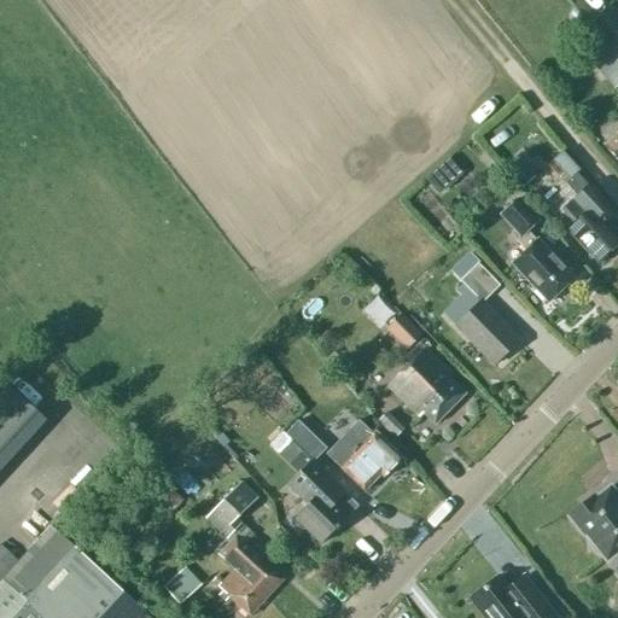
[(617,22),(607,10),(589,25),(617,58),(617,22)]
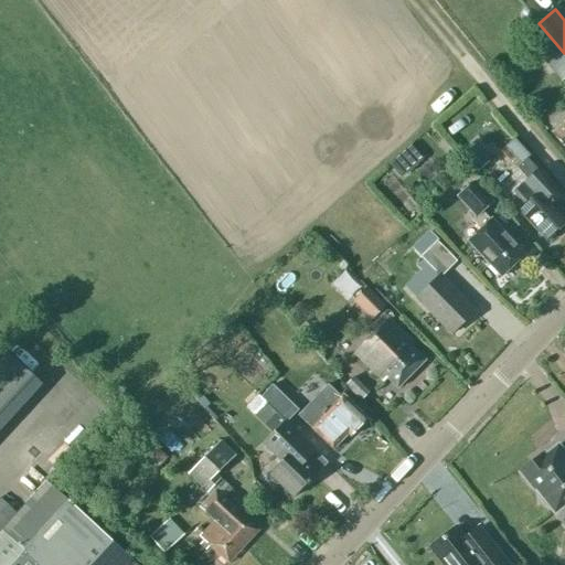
[(564,121),(552,134),(564,147),(564,121)]
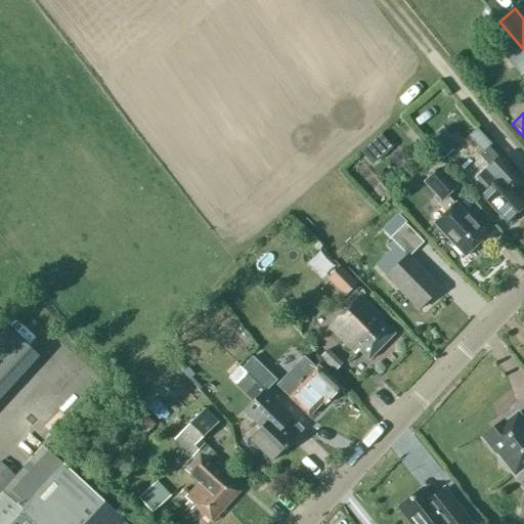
[(490,145),(476,130),(468,138),(481,153),(488,147),(490,145)]
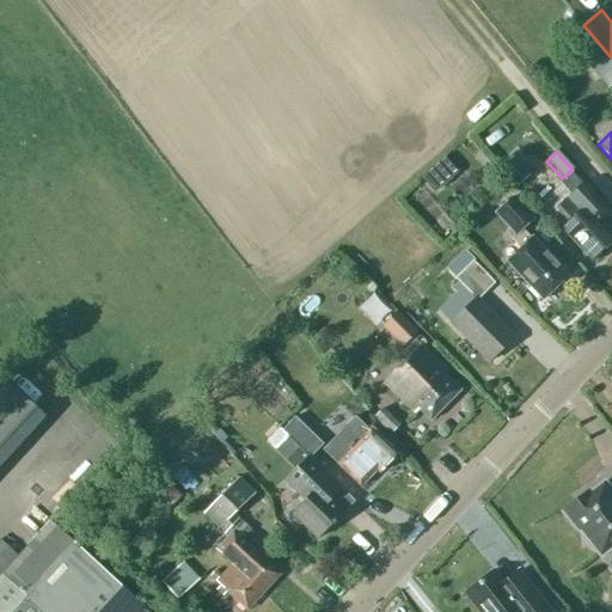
[(499,167),(514,185),(528,173),(512,155),(499,167)]
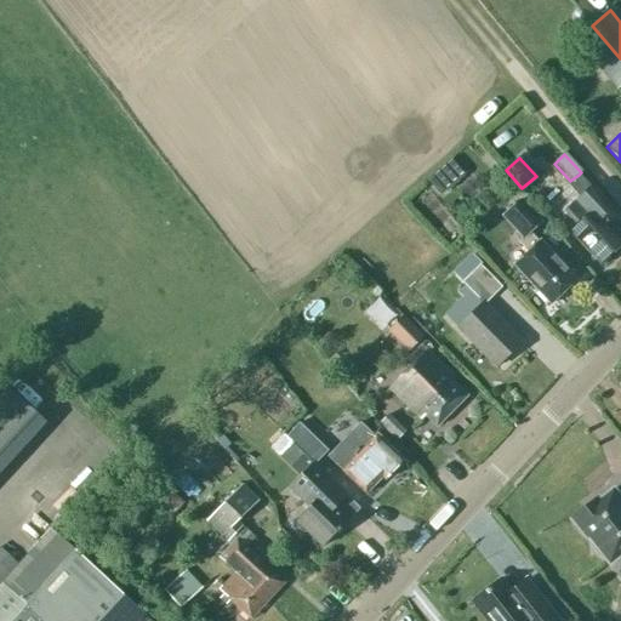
[(463,177),(449,161),(425,182),(439,199),(463,177)]
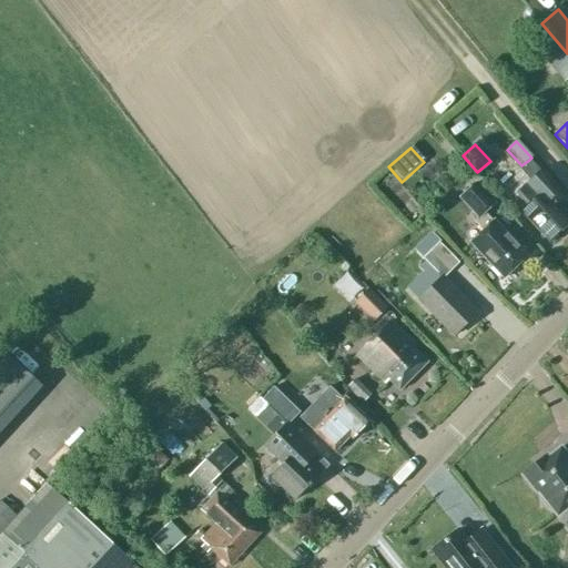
[(550,241),(567,224),(567,221),(550,203),(560,193),(529,160),(521,165),(518,170),(530,181),(515,195),(526,206),(521,211),(550,241)]
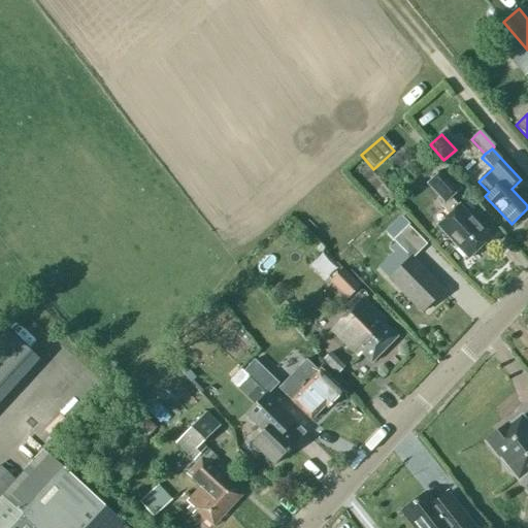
[(449,215),(437,226),(468,259),(489,239),(458,205),(458,206),(450,198),(460,189),(442,170),(427,185),(443,202),(440,205),(449,215)]
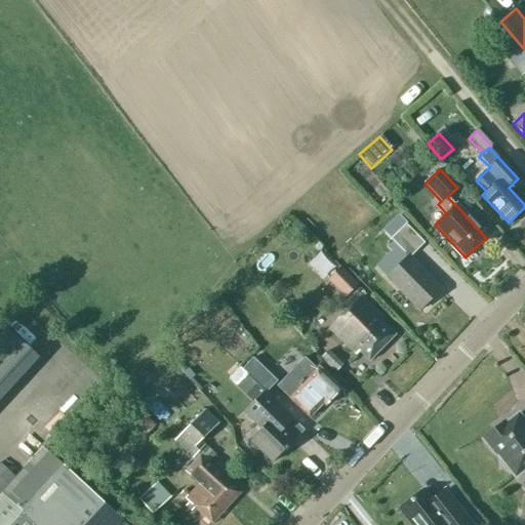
[(391,239),(407,256),(387,277),(419,310),(440,289),(408,257),(414,251),(414,252),(423,243),(405,225),(391,239)]
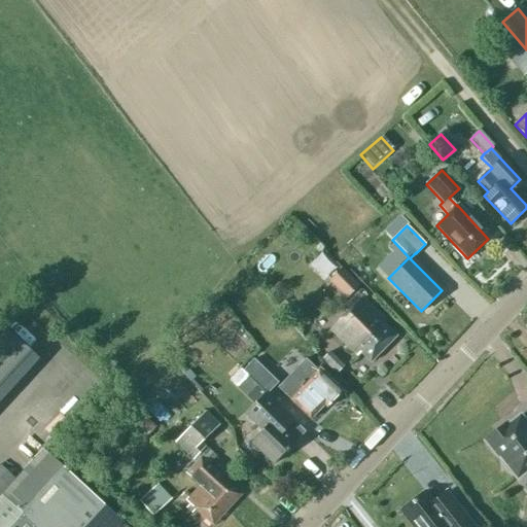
[(335,283),(346,293),(354,285),(343,275),(335,283)]
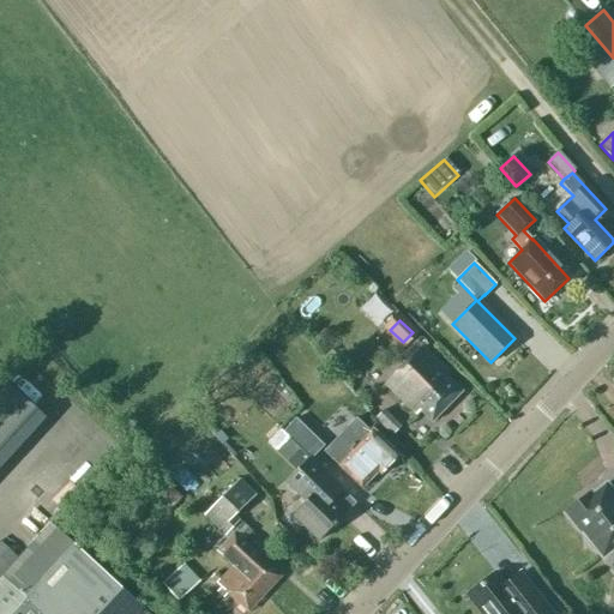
[(445,375),(449,372),(422,347),(385,384),(416,414),(420,410),(431,421),(461,392),(445,375)]
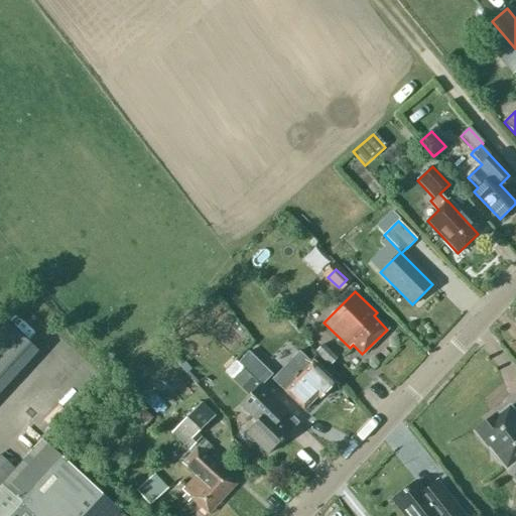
[(12,318),(46,335),(56,311),(22,296),(12,318)]
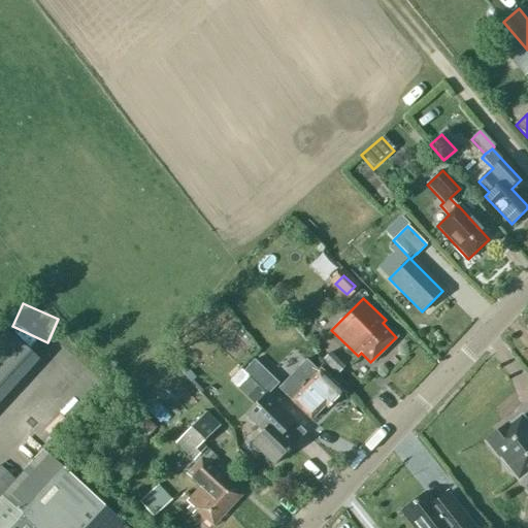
[(0,392),(31,360),(1,331),(0,332),(0,392)]
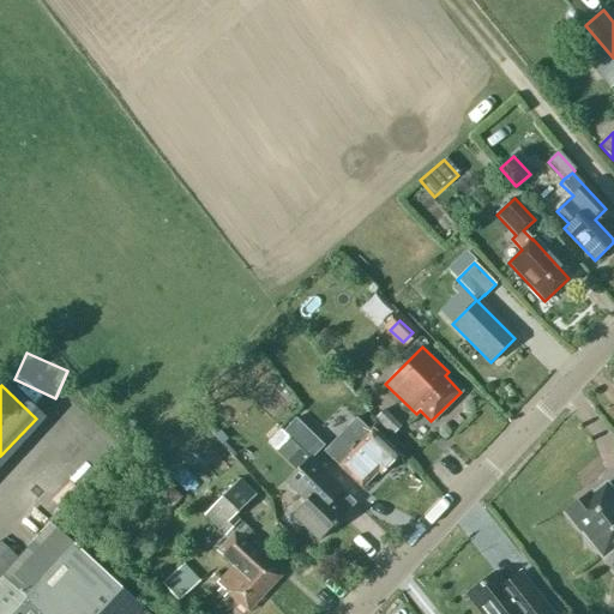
[(295,416),(283,429),(312,457),(324,445),(295,416)]
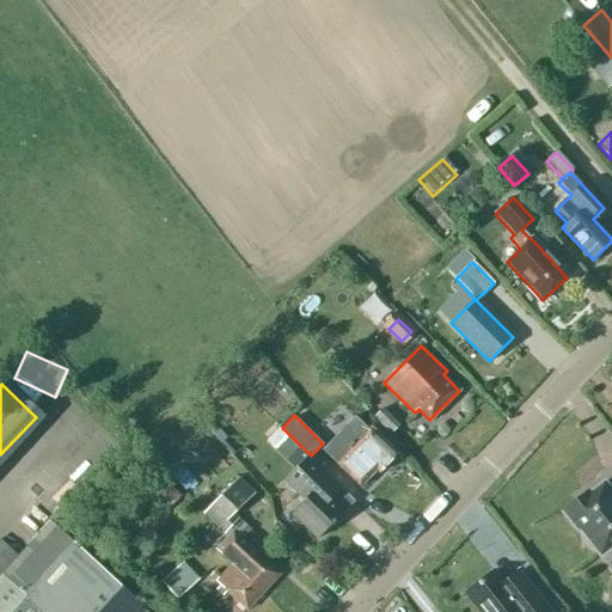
[(396,457),(369,430),(368,430),(354,416),(322,450),(336,464),(360,487),(375,470),(379,473),(396,457)]
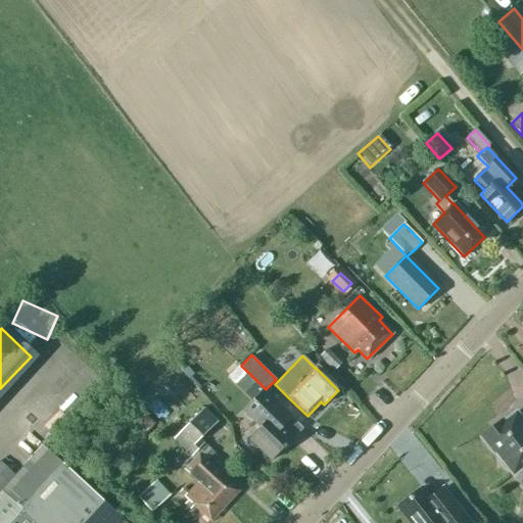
[(251,379),(240,368),(229,380),(240,391),(251,379)]
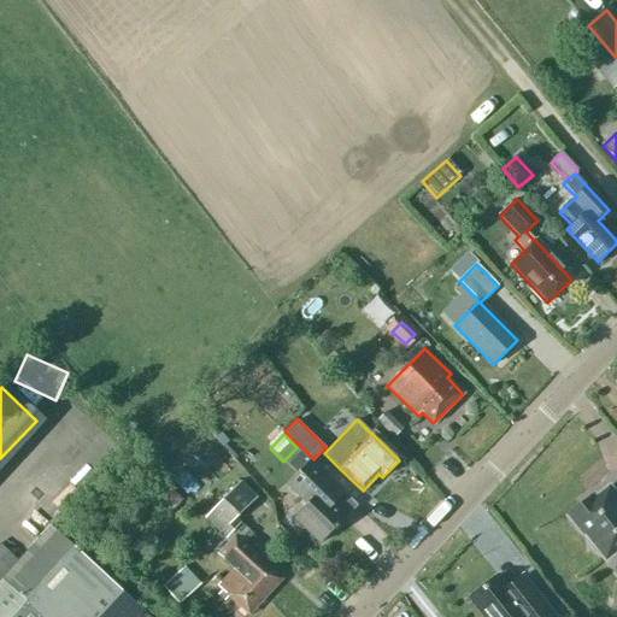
[(336,524),(356,504),(298,448),(282,463),(297,476),(287,486),(307,505),(294,518),(319,542),(334,528),(335,529),(338,526),(336,524)]
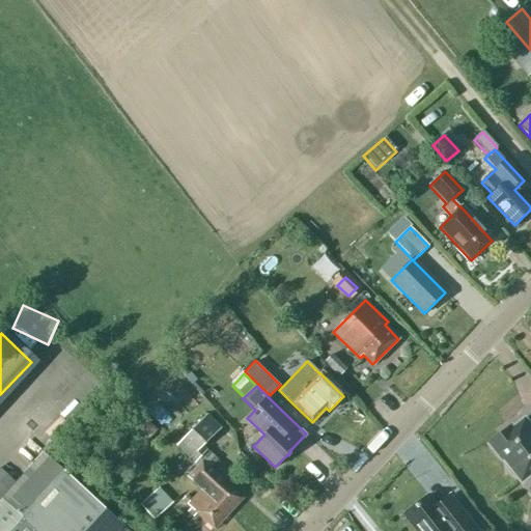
[(138,411),(127,424),(145,441),(157,428),(138,411)]
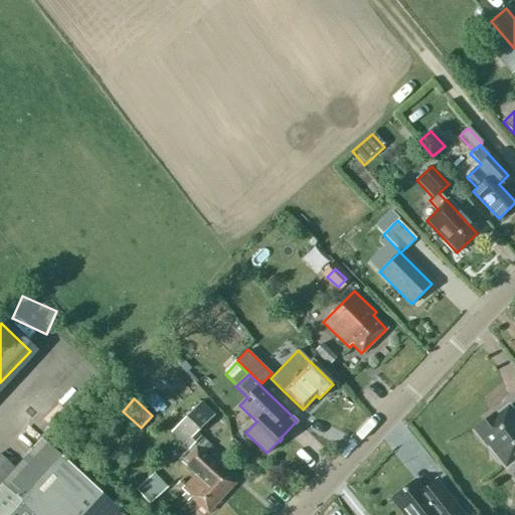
[(221,499),(235,484),(203,454),(210,447),(196,433),(214,415),(200,401),(172,432),(192,451),(182,462),(195,475),(221,499)]
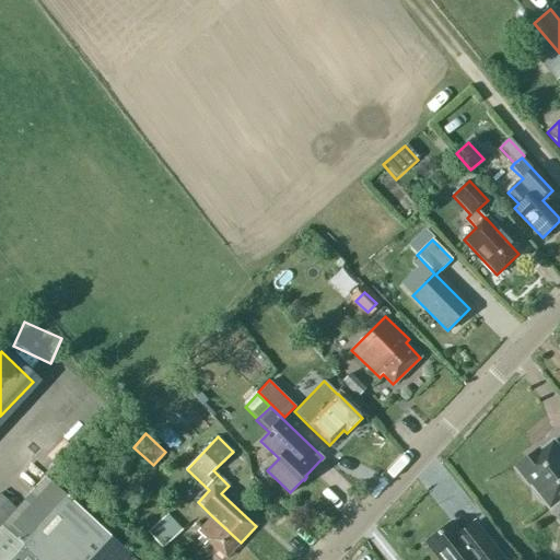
[(539,453),(528,462),(526,459),(515,468),(527,485),(529,483),(548,508),(559,498),(559,452),(552,443),(540,452),(538,450),(537,451),(539,453)]
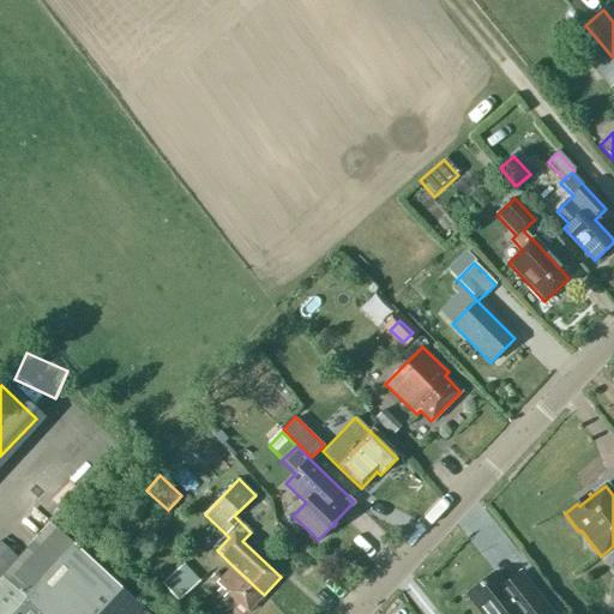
[(0,613),(137,613),(143,608),(50,523),(0,577),(0,613)]
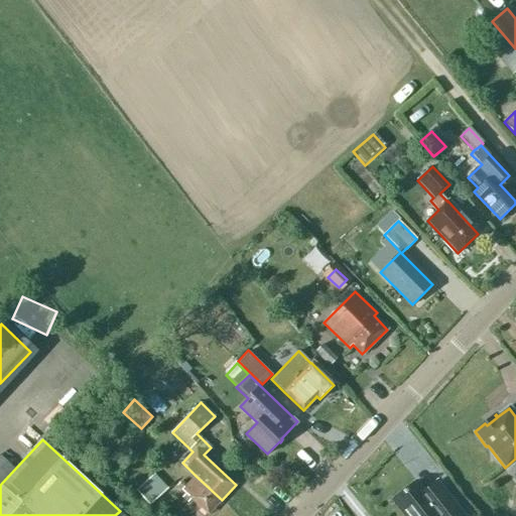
[(0,480),(12,467),(0,455),(0,480)]
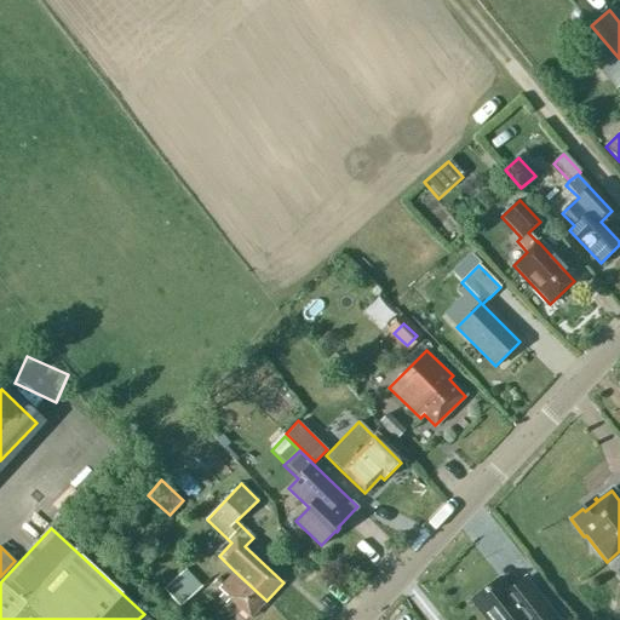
[(185,567),(164,587),(179,606),(202,586),(185,567)]
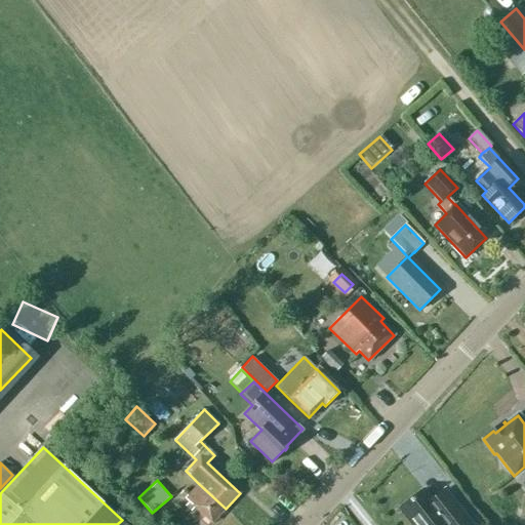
[(199,484),(190,494),(185,489),(180,493),(186,498),(185,499),(211,524),(226,509),(199,484)]
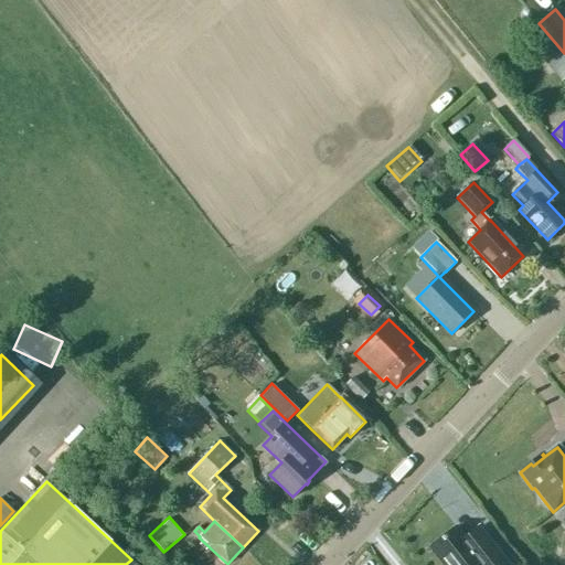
[(456,526),(429,547),(441,564),(508,564),(481,530),(467,541),(456,526)]
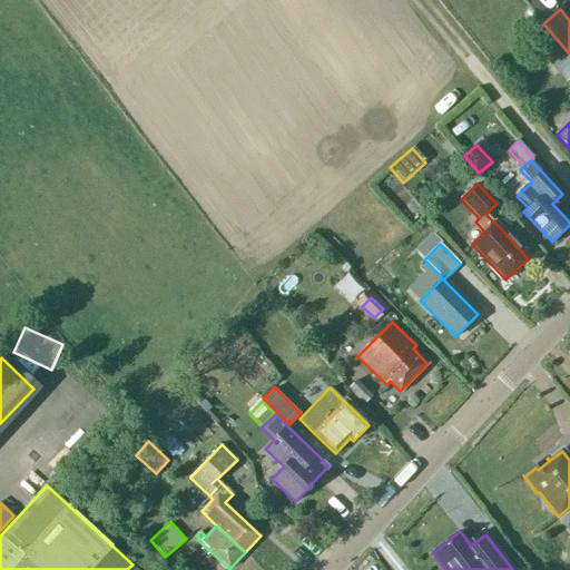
All buildings are outlined.
